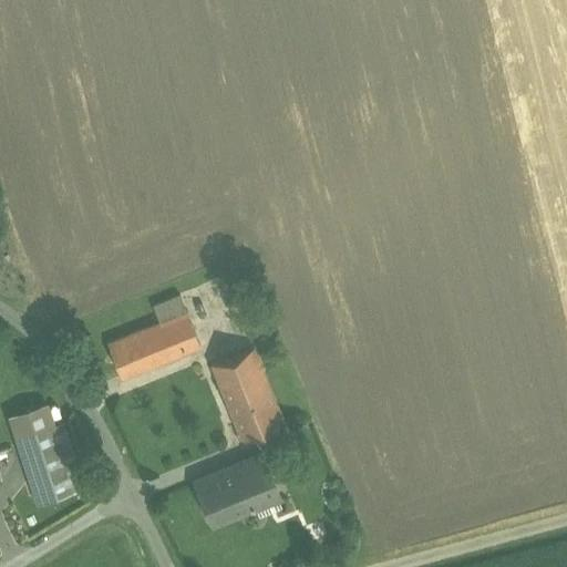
[(245,269),(225,278),(229,288),(232,287),(245,282),(250,280),(245,269)]
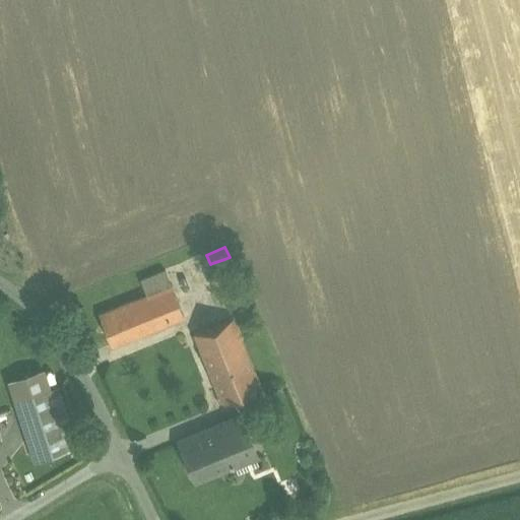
[(224,259),(212,263),(218,277),(231,272),(224,259)]
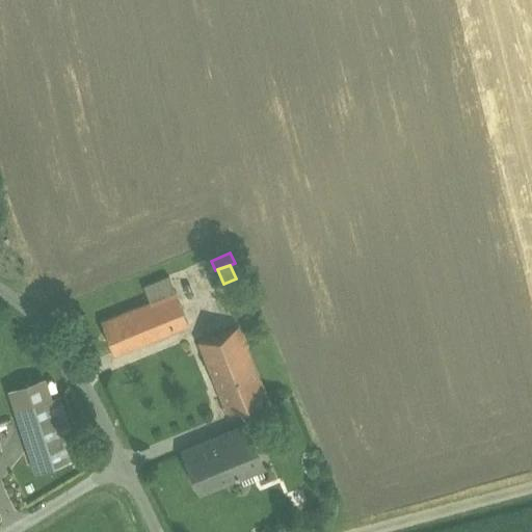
[(145,295),(97,315),(109,346),(183,317),(170,285),(145,295)]
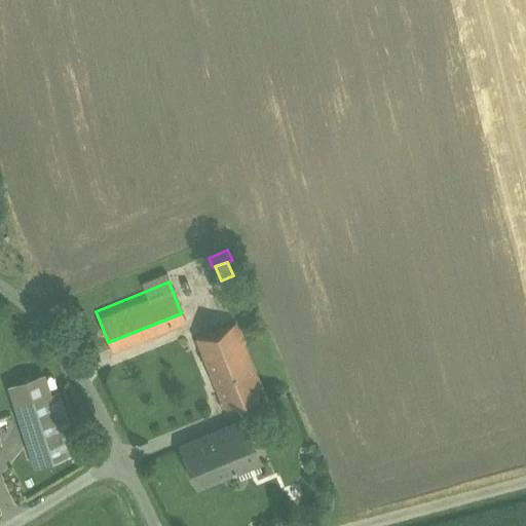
[(222,311),(186,326),(196,352),(215,397),(251,382),(232,337),(222,311)]
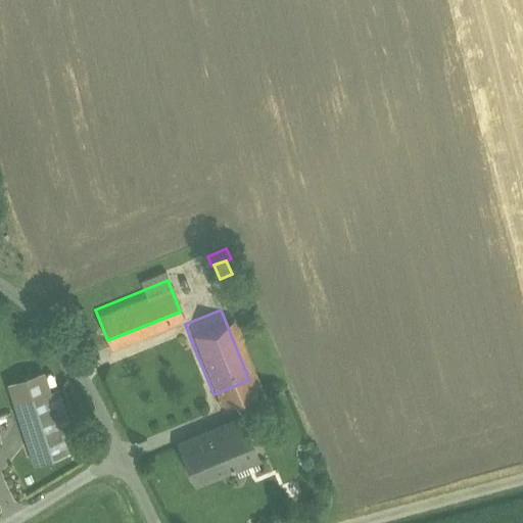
[(36,380),(1,391),(21,452),(55,441),(36,380)]
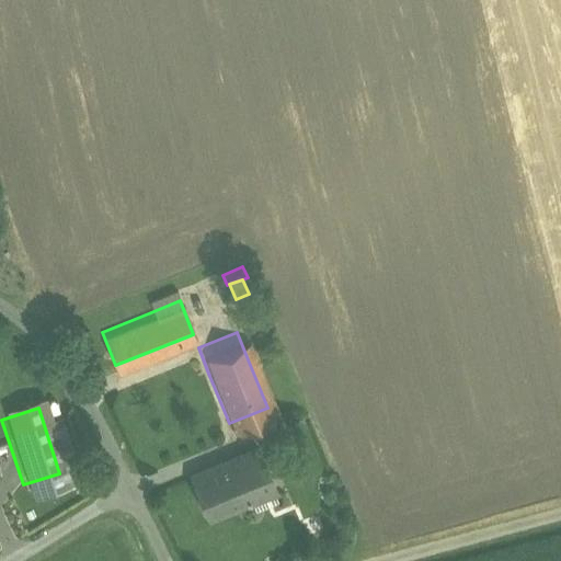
[(263,433),(238,443),(238,445),(225,450),(224,448),(197,458),(214,500),(254,483),(252,479),(277,469),(263,433)]
